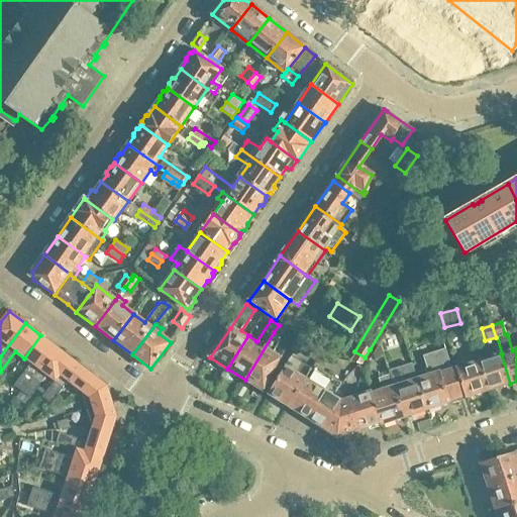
[(264,391),(280,358),(271,352),(282,337),(274,332),(245,380),(264,391)]
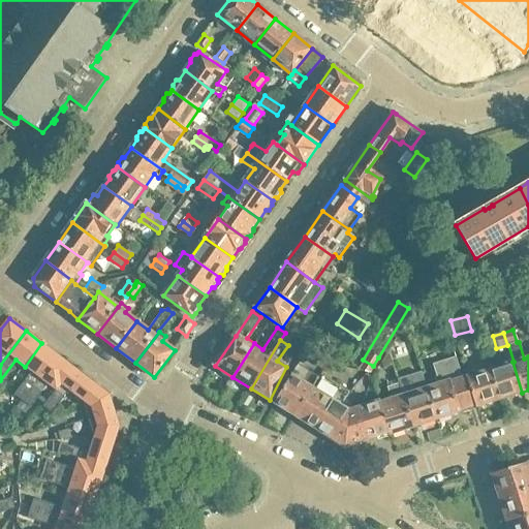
[(23,402),(58,355),(41,343),(25,367),(31,372),(13,395),(23,402)]
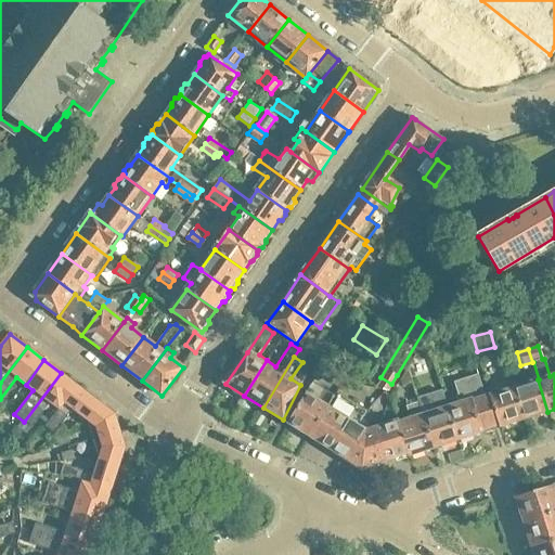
[(59,411),(78,386),(61,373),(24,422),(33,428),(51,404),(59,411)]
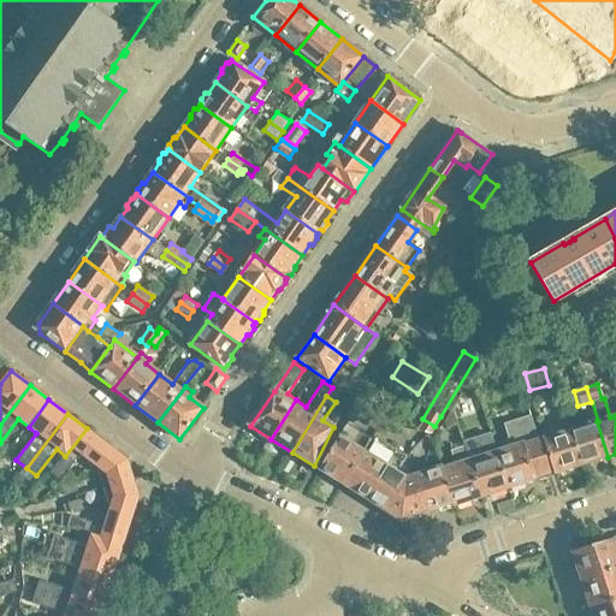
[(549,474),(538,439),(529,414),(503,422),(510,448),(507,449),(517,485),(534,480),(534,479),(549,474)]
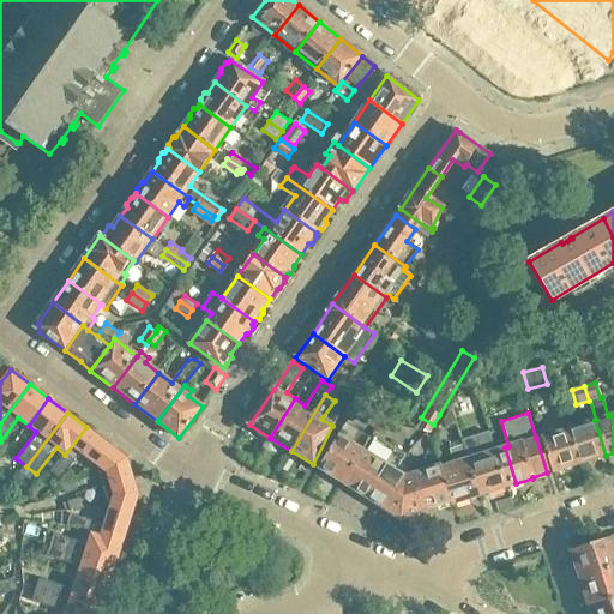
[(606,456),(595,420),(569,429),(579,464),(606,456)]
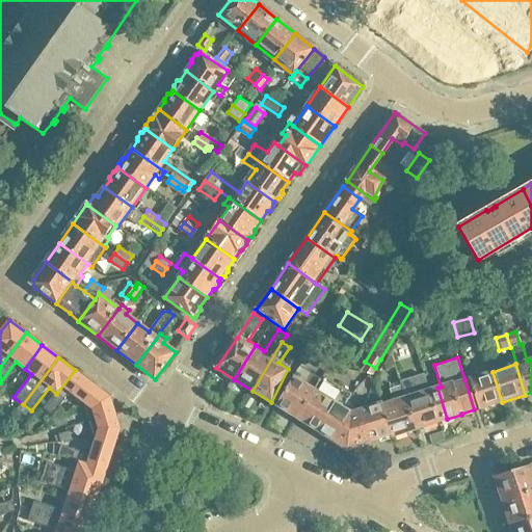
[(297,419),(321,379),(299,367),(275,405),(297,419)]
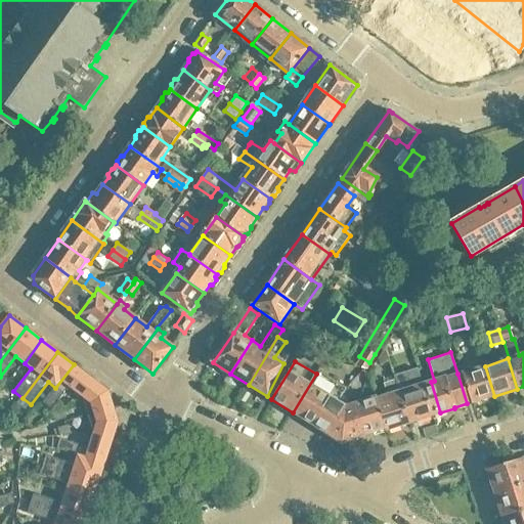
[(96,382),(74,364),(55,388),(43,403),(51,410),(69,388),(83,399),(96,382)]
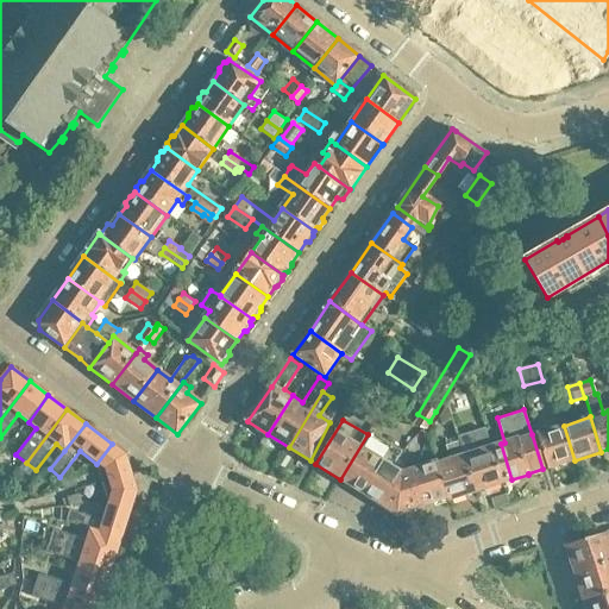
[(575,460),(564,426),(537,434),(547,469),(575,460)]
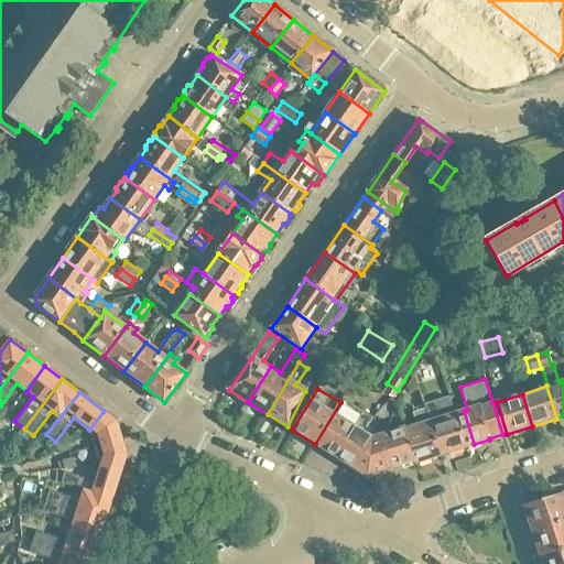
[(315,444),(337,458),(366,412),(343,399),(340,402),(315,444)]
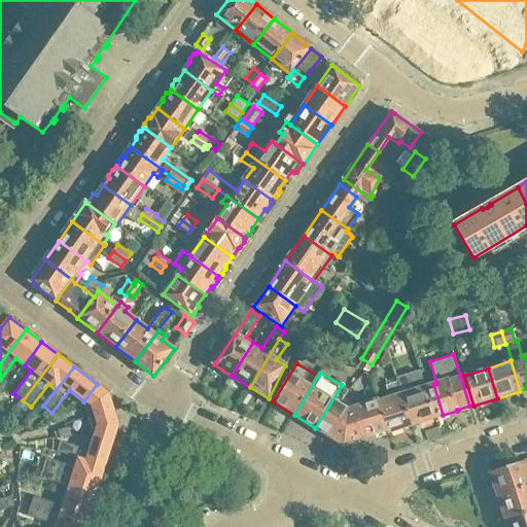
[(417,424),(408,392),(401,393),(398,381),(385,385),(389,397),(379,401),(378,400),(387,431),(388,433),(394,431),(417,424)]
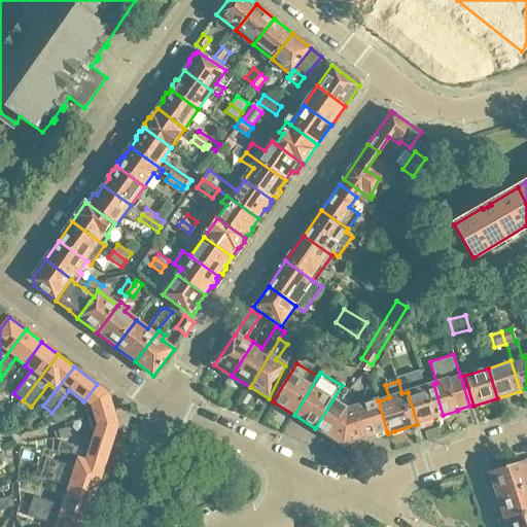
[(113,410),(108,392),(97,384),(83,401),(89,418),(113,410)]
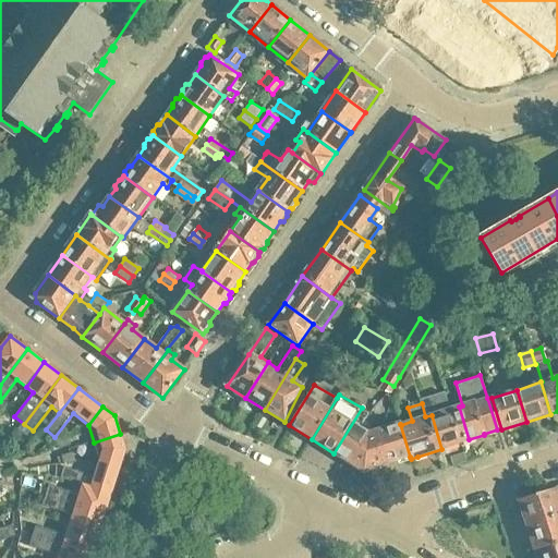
[(469,439),(459,407),(432,415),(441,449),(469,439)]
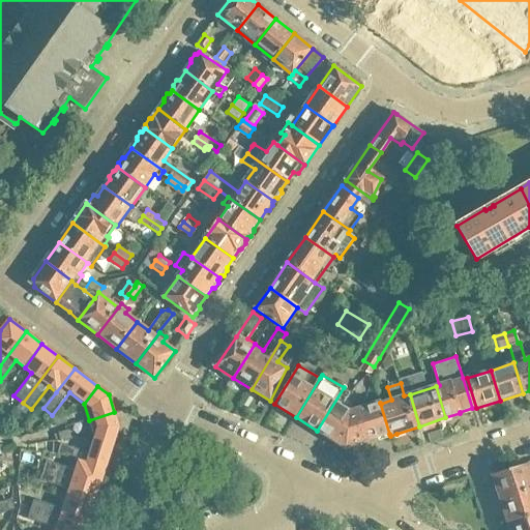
[(366,441),(357,412),(353,413),(344,407),(352,392),(344,387),(317,431),(346,448),(366,441)]
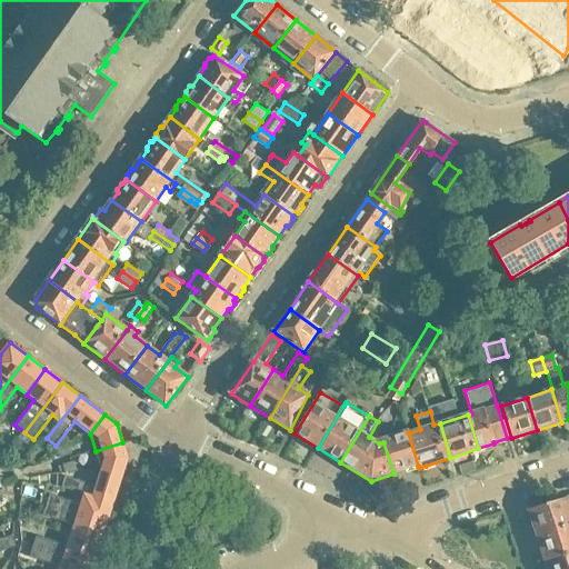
[(25,432),(19,439),(28,446),(33,439),(25,432)]
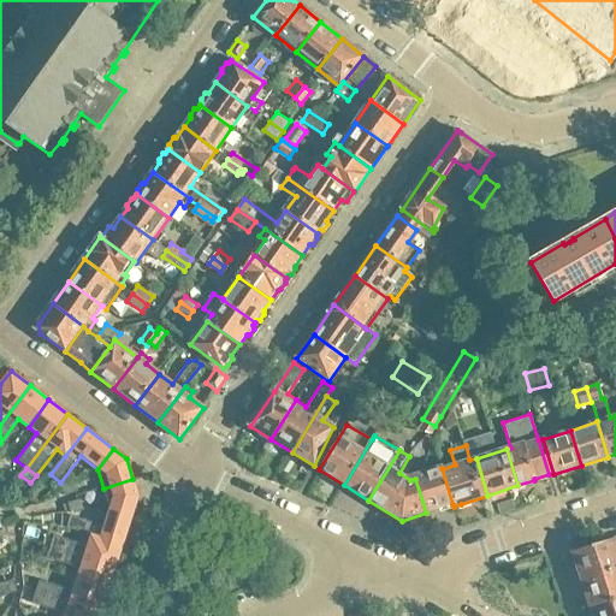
[(452,504),(442,468),(414,477),(415,479),(426,513),(452,504)]
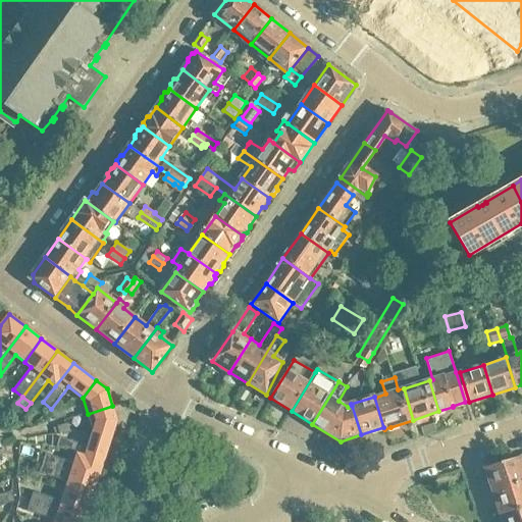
[(117,422),(112,406),(88,414),(93,430),(113,436),(117,422)]
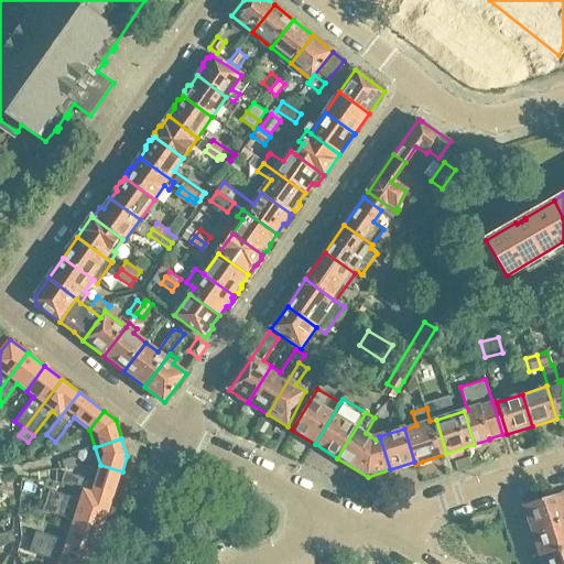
[(71,449),(68,442),(57,445),(60,454),(71,449)]
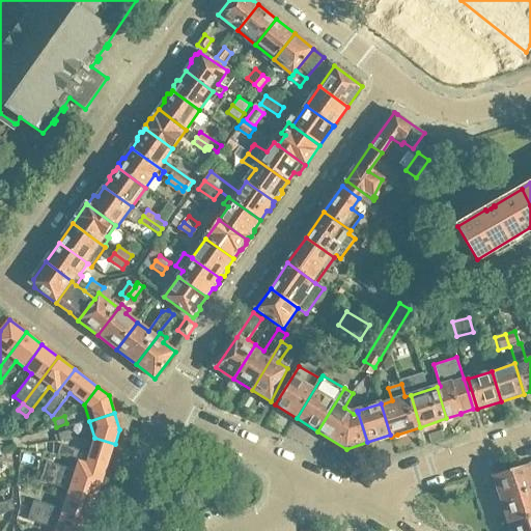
[(61,442),(72,439),(70,434),(68,430),(59,432),(59,437),(61,442)]
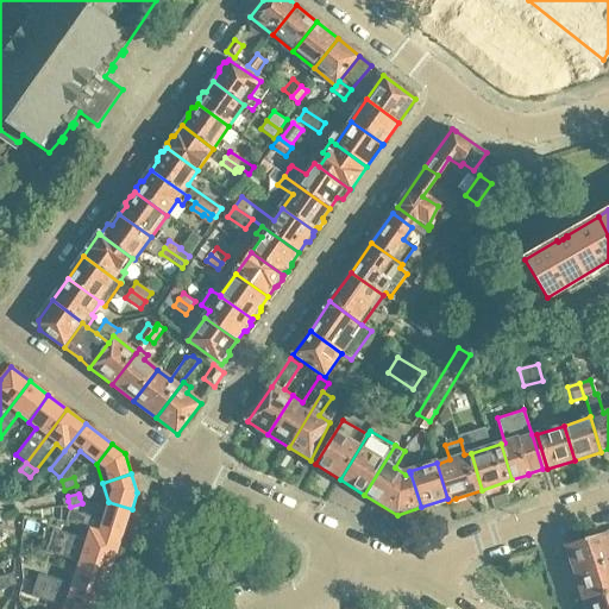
[(121,540),(132,509),(108,502),(102,522),(70,512),(67,523),(89,531),(121,540)]
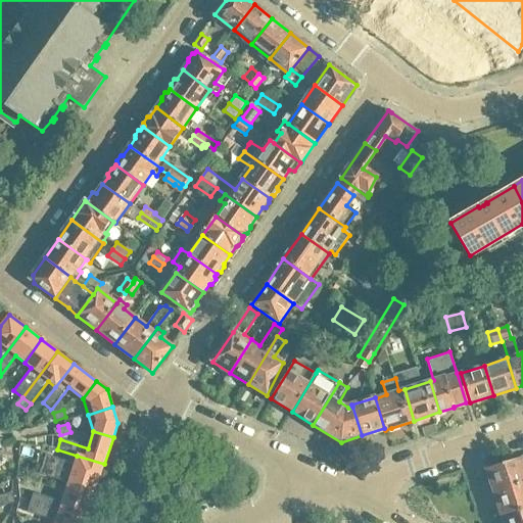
[(43,466),(98,483),(104,464),(77,456),(75,465),(46,456),(43,466)]
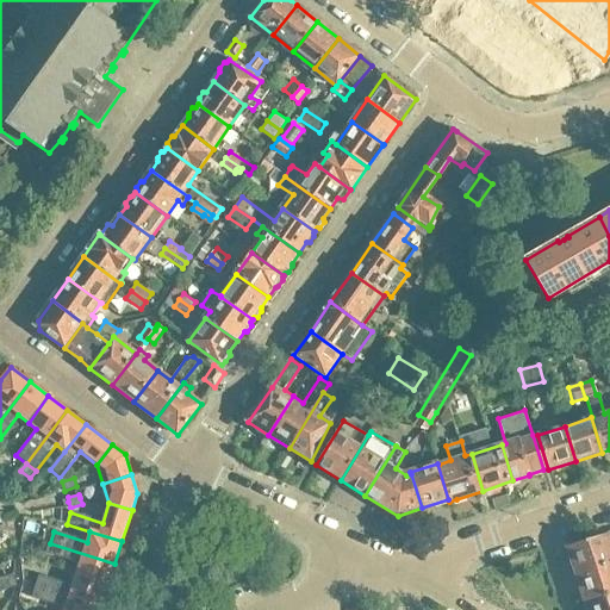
[(609,562),(609,542),(607,533),(566,546),(576,573),(609,562)]
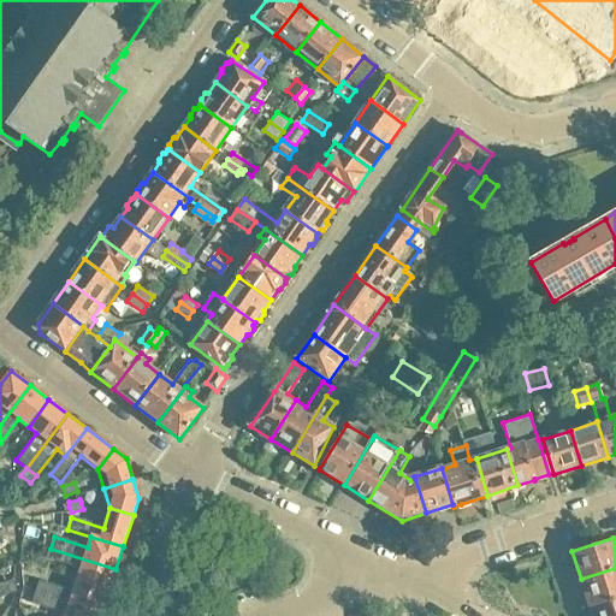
[(108,592),(116,569),(51,549),(47,560),(80,570),(76,581),(108,592)]
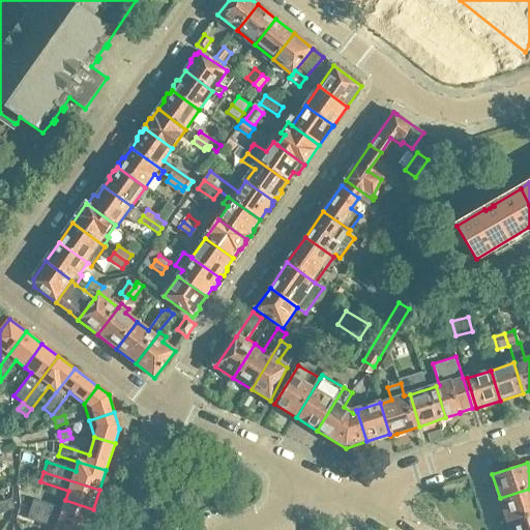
[(507,522),(529,514),(529,489),(500,498),(507,522)]
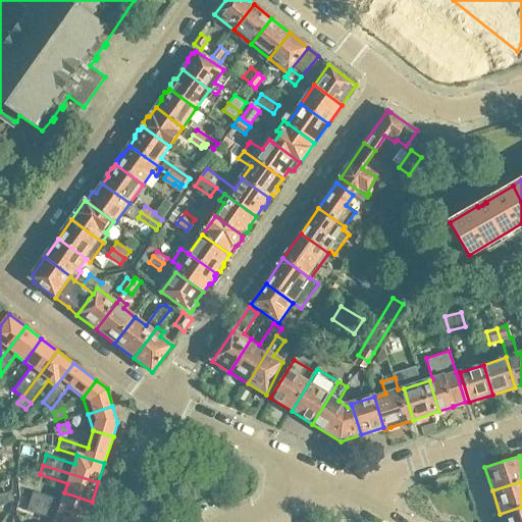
[(0,507),(15,503),(12,492),(0,496),(0,507)]
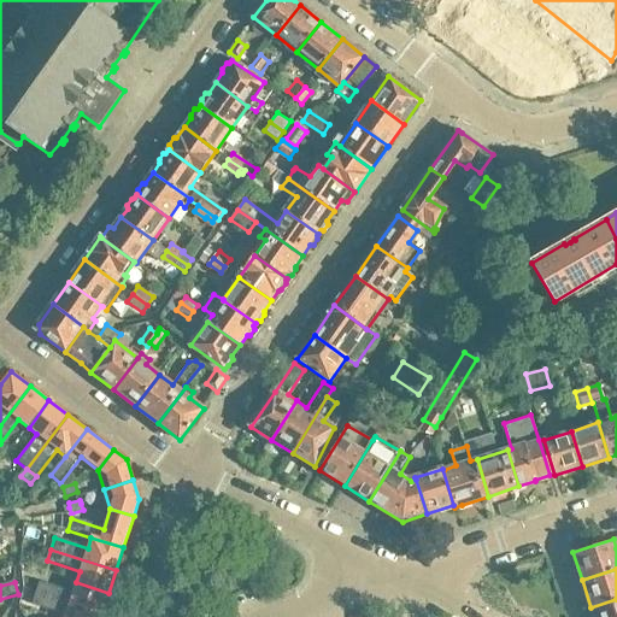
[(36,594),(101,616),(109,593),(76,582),(74,592),(41,582),(37,592),(36,594)]
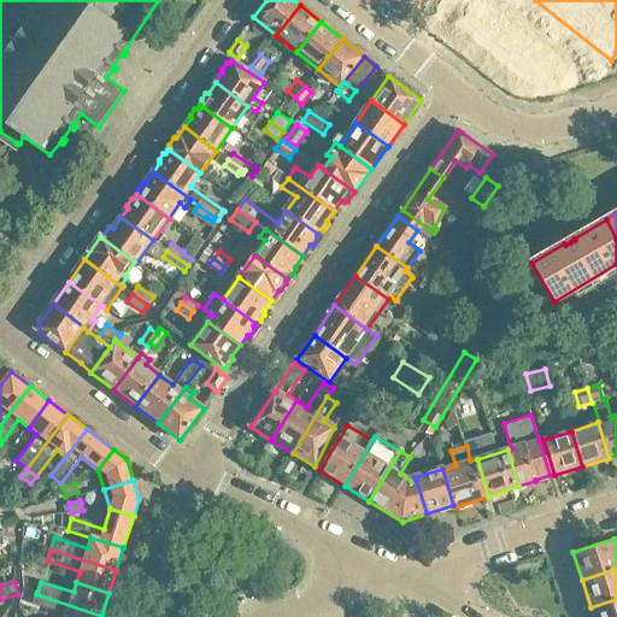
[(100,616),(101,616),(36,594),(33,606),(66,616),(65,616),(100,616)]
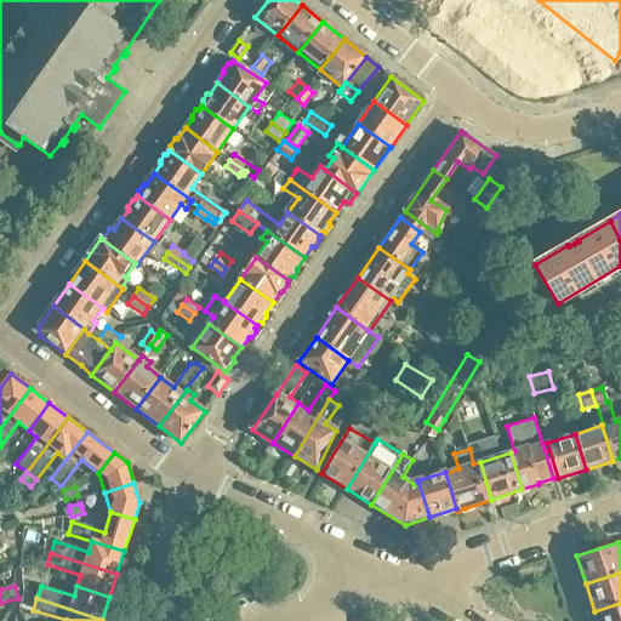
[(620,620),(620,603),(594,611),(597,620),(620,620)]
